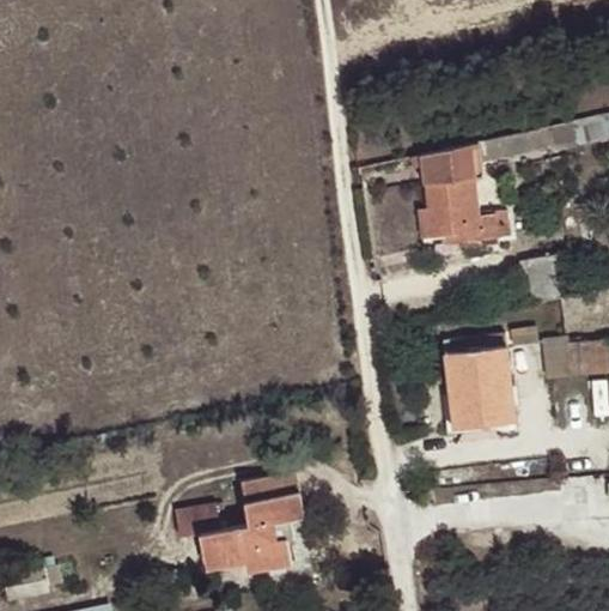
[(608,138),(608,114),(570,122),(573,141),(574,146),(608,138)]
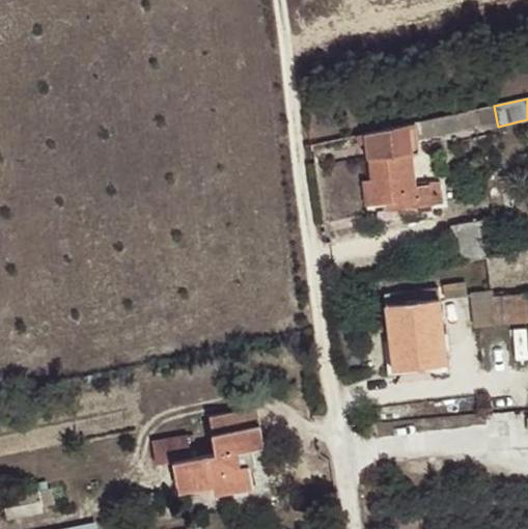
[(497,122),(494,106),(474,110),(478,127),(497,122)]
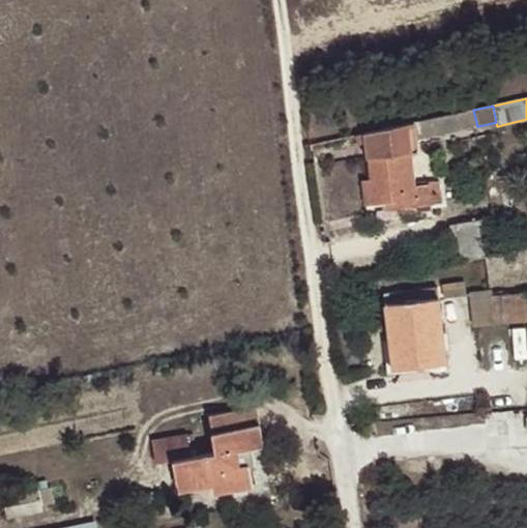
[(411,122),(362,134),(368,181),(371,205),(385,203),(396,203),(396,209),(437,203),(435,182),(426,184),(426,186),(411,188),(408,154),(414,153),(411,122)]
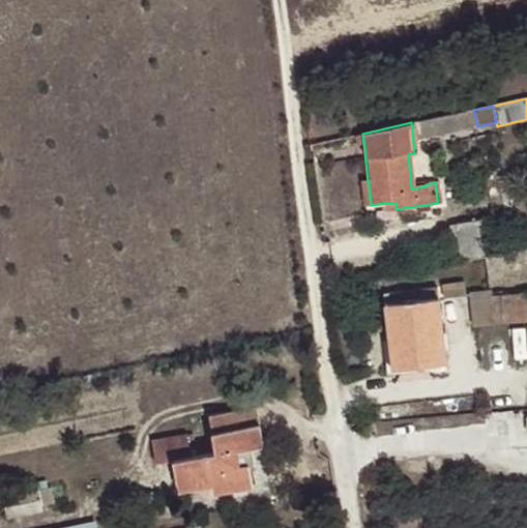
[(371,205),(368,181),(361,181),(363,206),(371,205)]
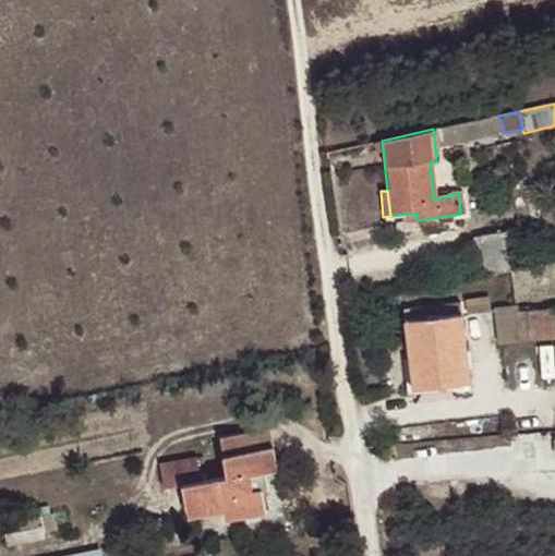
[(477,237),(483,278),(523,270),(516,230),(477,237)]
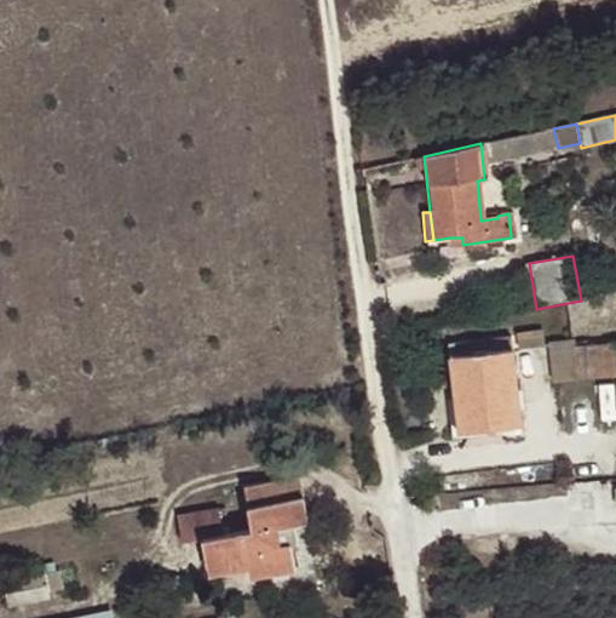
[(545,331),(518,331),(518,347),(546,344),(545,331)]
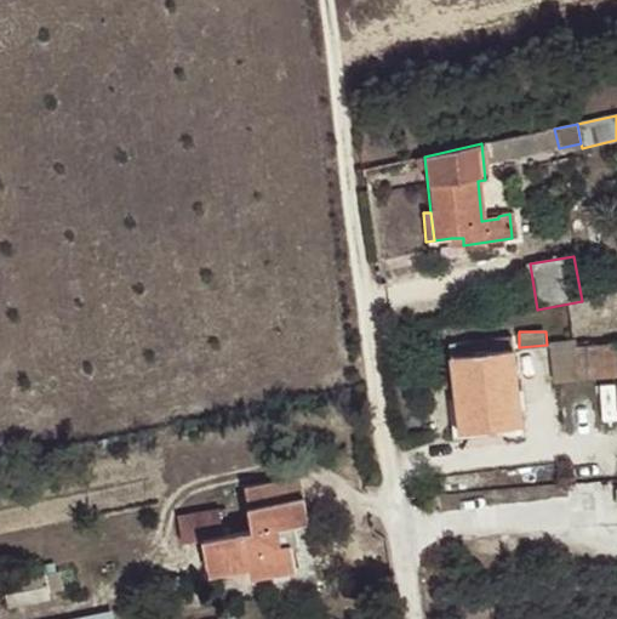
[(474,357),(447,361),(457,435),(519,426),(509,340),(472,344),(474,357)]
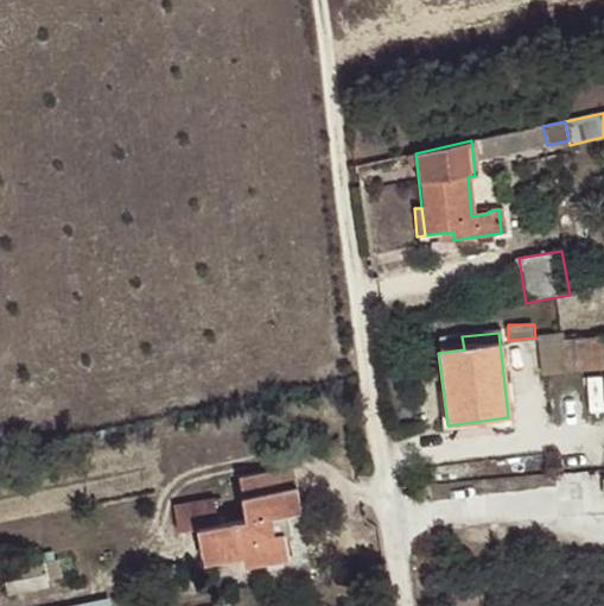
[(536,339),(539,373),(564,372),(563,340),(563,338),(536,339)]
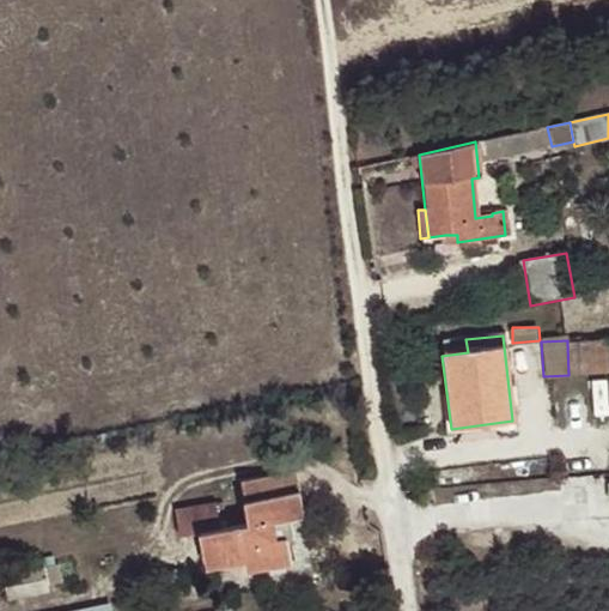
[(608,340),(567,343),(568,375),(608,374),(608,340)]
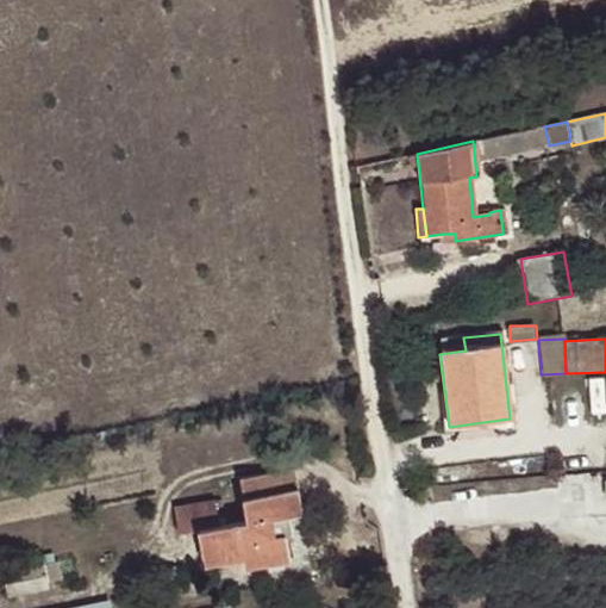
[(212,502),(193,506),(198,532),(204,565),(242,559),(243,569),(285,562),(281,538),(277,519),(287,515),(299,515),(292,471),(239,481),(245,522),(217,527),(212,502)]
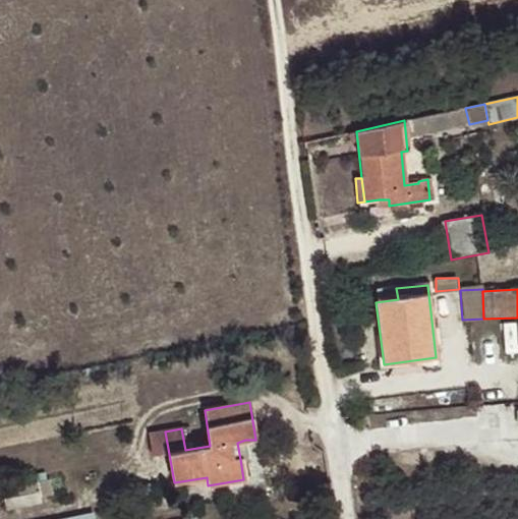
[(169,454),(165,431),(148,435),(152,456),(169,454)]
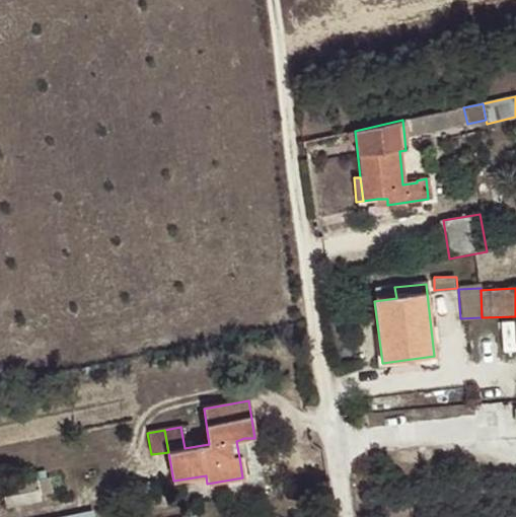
[(247,456),(244,438),(236,441),(239,457),(247,456)]
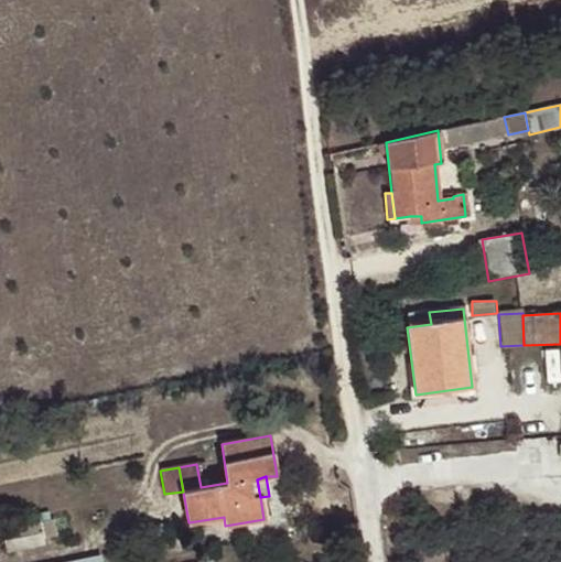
[(38,523),(0,530),(4,552),(41,546),(38,523)]
